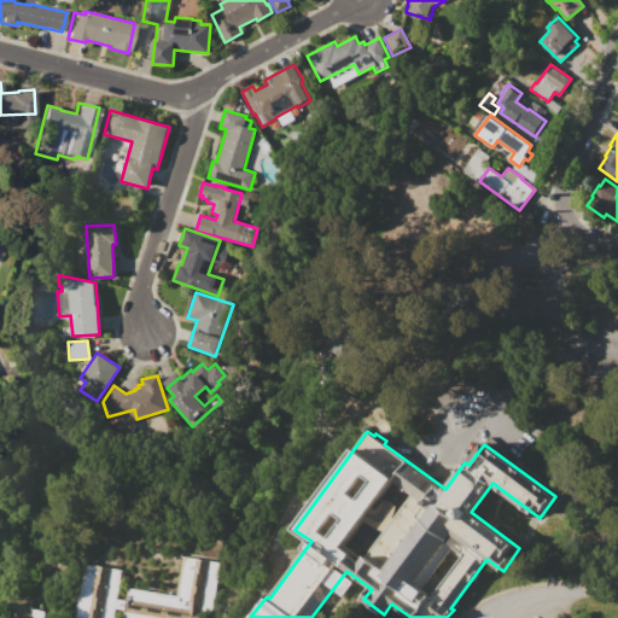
[(122,617),(210,617),(220,564),(182,558),(176,596),(128,588),(122,617)]
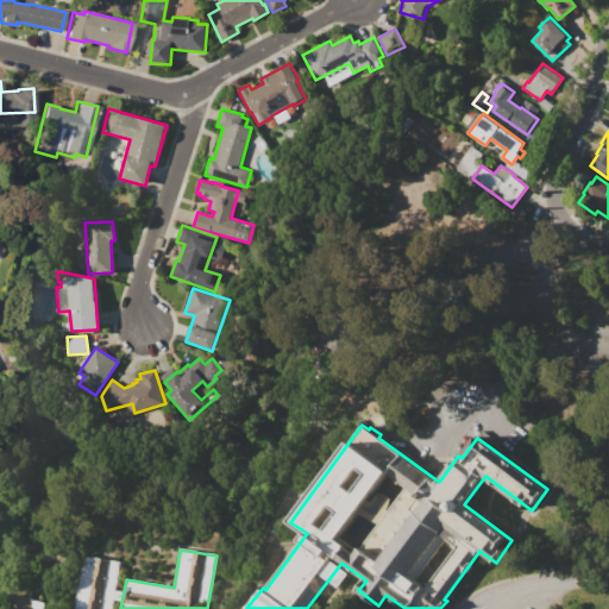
[(71,608),(81,557),(120,564),(112,608),(71,608)]
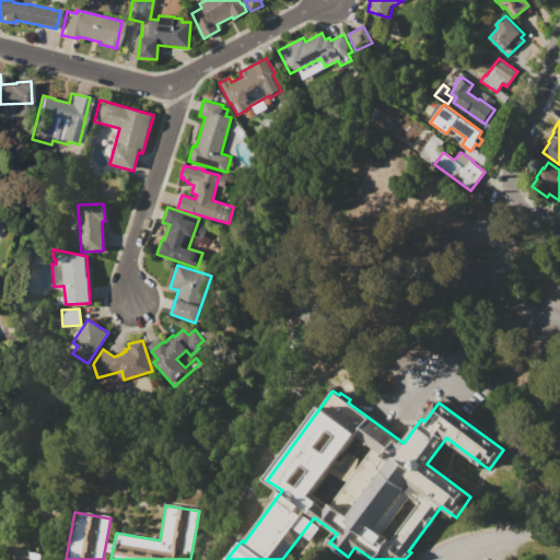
[(41,553),(38,559),(3,559),(6,545),(30,548),(28,552),(41,553)]
